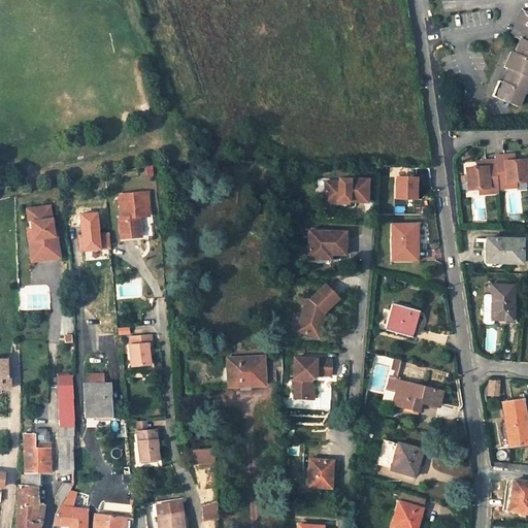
[(527,9),(524,11),(515,35),(521,38),(515,52),(512,50),(504,66),(508,67),(502,80),(499,79),(493,94),(518,105),(524,91),(527,92),(527,91),(527,9)]
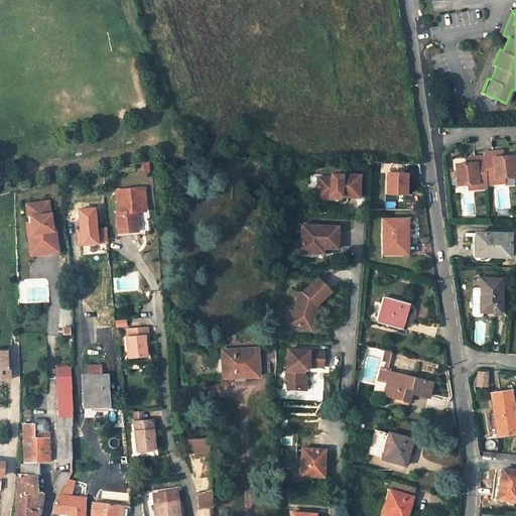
[(512,11),(509,9),(499,33),(503,34),(512,11)]
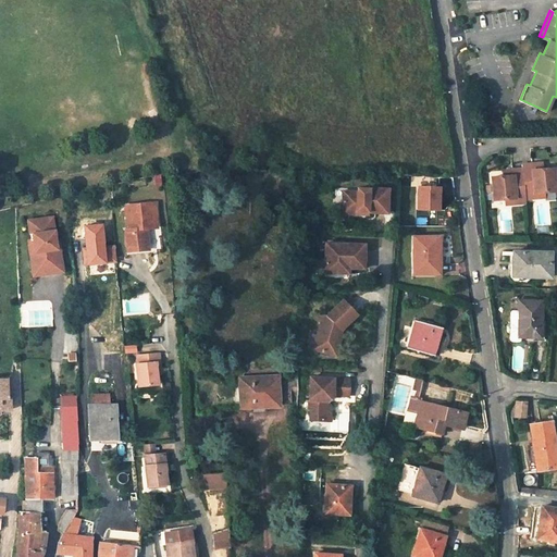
[(147,63),(141,65),(148,82),(153,79),(147,63)]
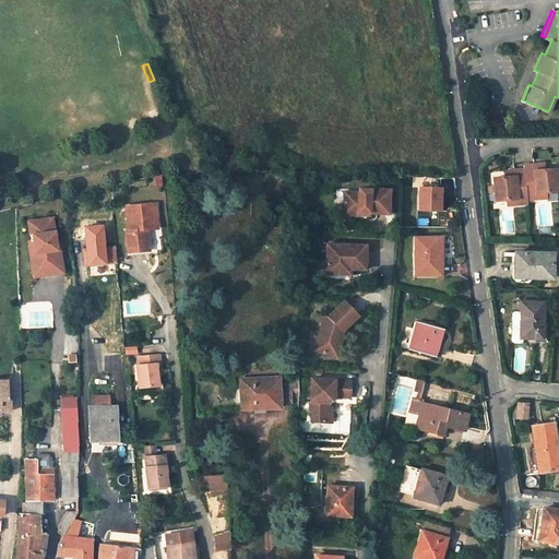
[(252,158),(240,158),(239,168),(252,168),(252,158)]
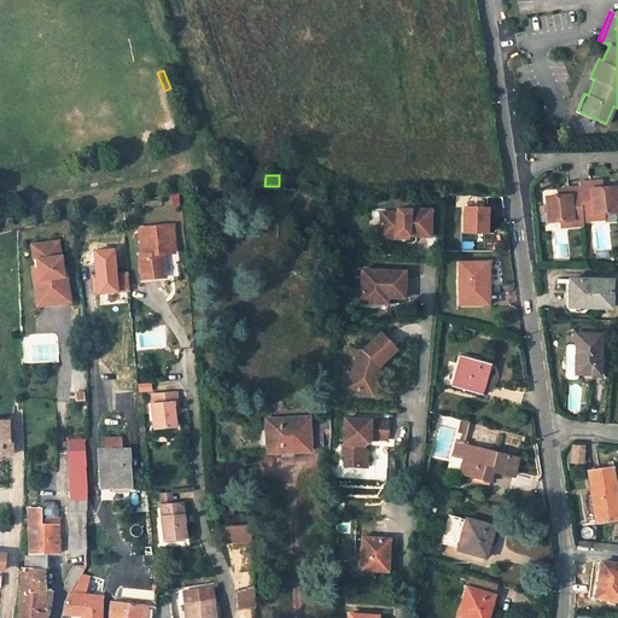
[(587,181),(579,182),(579,187),(582,220),(596,219),(596,213),(604,213),(616,211),(614,188),(614,186),(601,187),(595,188),(594,181),(587,181)]
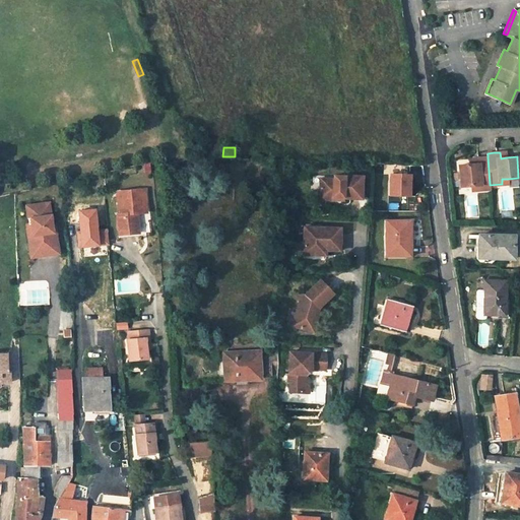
[(490,185),(488,157),(481,157),(476,157),(476,164),(470,165),(459,165),(460,186),(472,185),(477,184),(478,189),(491,188),(490,185)]
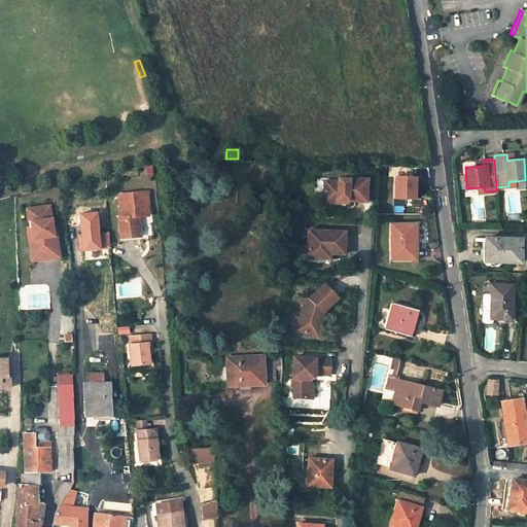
[(394,197),(418,198),(419,174),(394,173),(394,197)]
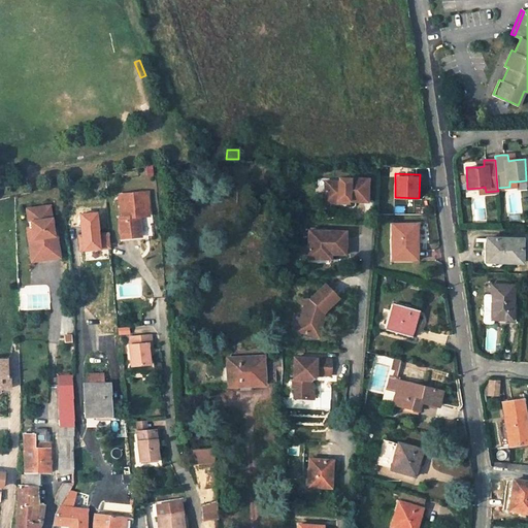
[(323,195),(329,202),(338,202),(342,200),(347,200),(347,201),(365,201),(367,178),(349,177),(349,178),(338,178),(338,182),(324,180),(323,195)]
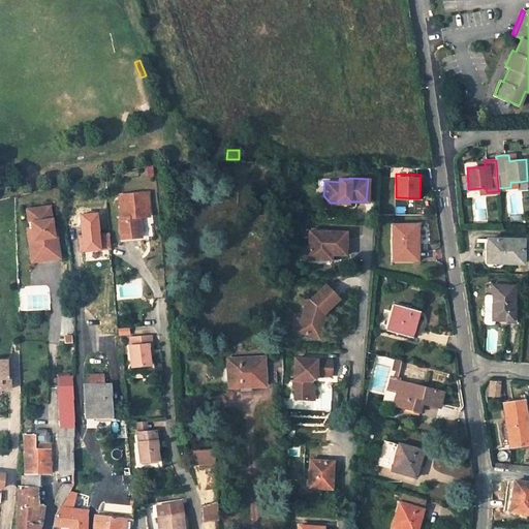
[(137,196),(137,193),(119,194),(120,217),(118,218),(120,241),(139,240),(138,217),(144,216),(144,209),(147,208),(147,195),(137,196)]
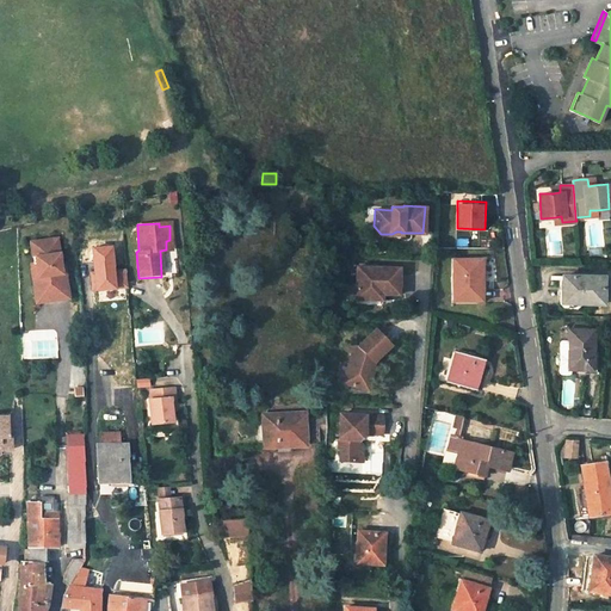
[(66,297),(62,272),(60,272),(59,265),(55,238),(28,241),(30,257),(34,257),(34,263),(28,263),(34,302),(66,297)]
